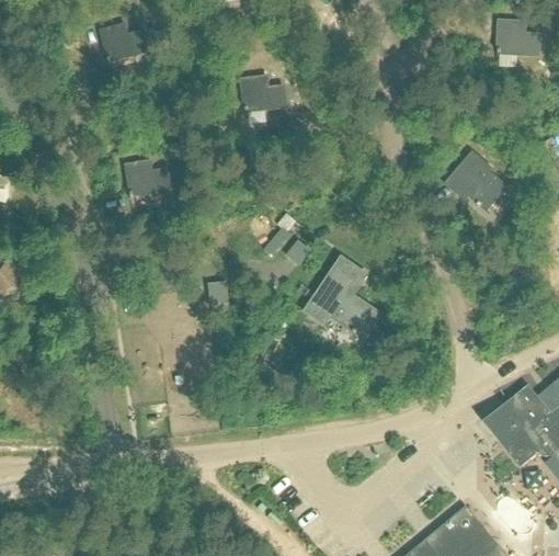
[(497,18),(495,52),(498,52),(498,54),(538,56),(539,32),(524,31),(525,20),(497,18)]
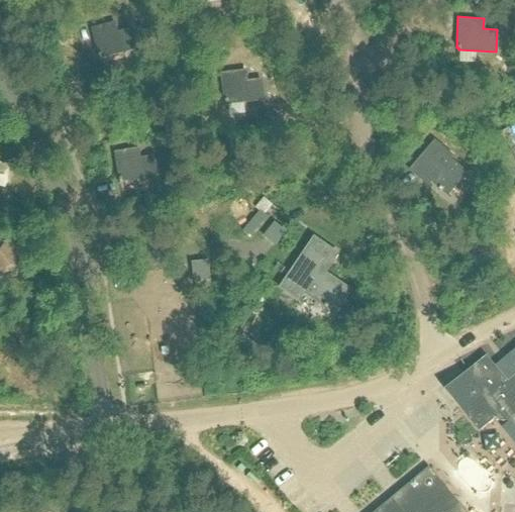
[(91,25),(91,26),(98,55),(98,56),(136,46),(131,26),(118,29),(117,29),(115,20),(115,19),(91,25)]
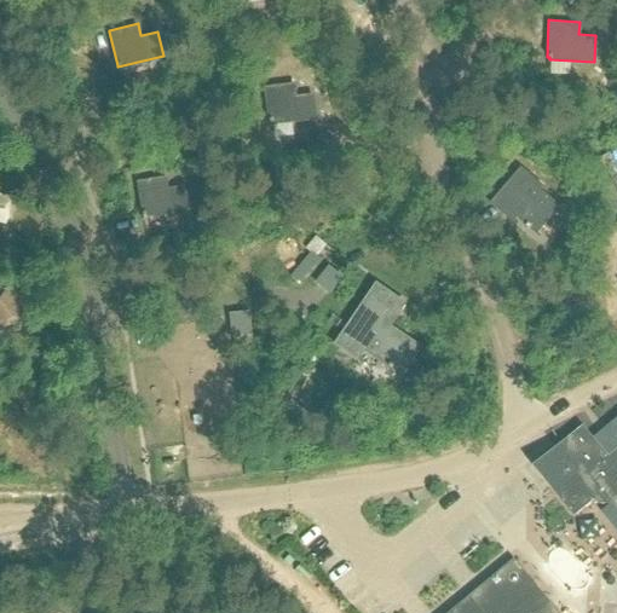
[(294,82),(263,85),(267,122),(315,117),(312,92),(295,93),(294,82)]
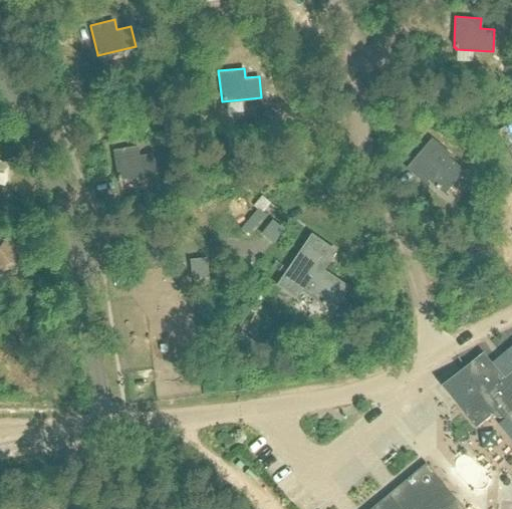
[(428,179),(444,193),(464,169),(446,153),(450,150),(434,137),(409,167),(425,181),(428,179)]
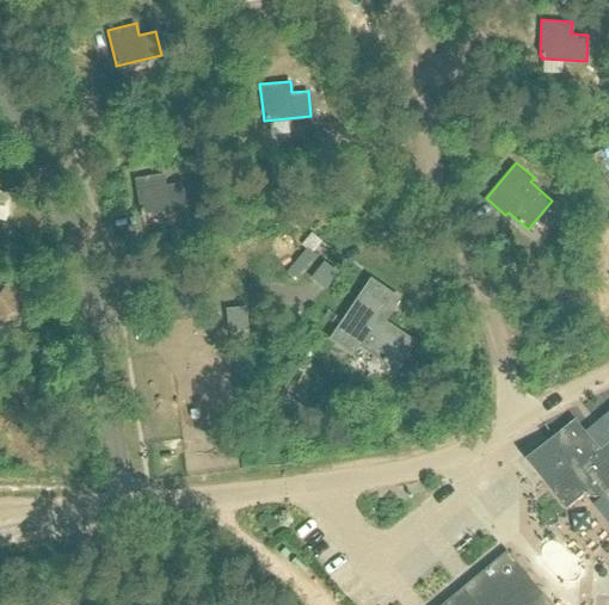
[(164,171),(135,176),(141,211),(141,214),(186,205),(183,180),(165,183),(164,171)]
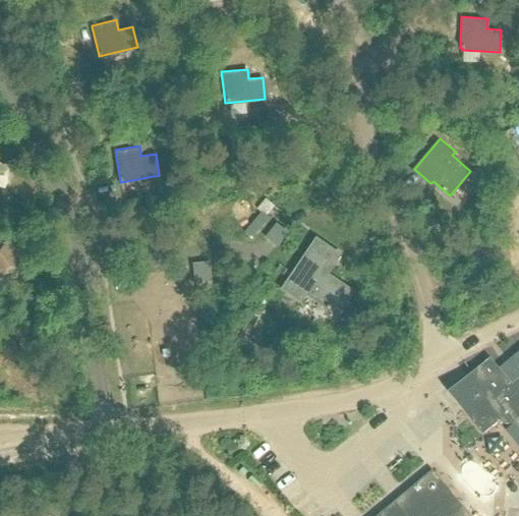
[(0,183),(7,184),(9,165),(0,164),(0,183)]
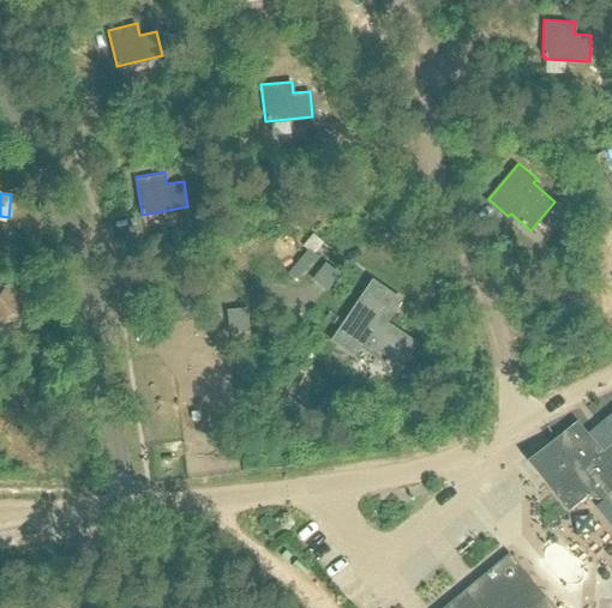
[(414,339),(385,319),(399,299),(372,280),(333,338),(353,353),(361,343),(396,366),(409,348),(414,339)]
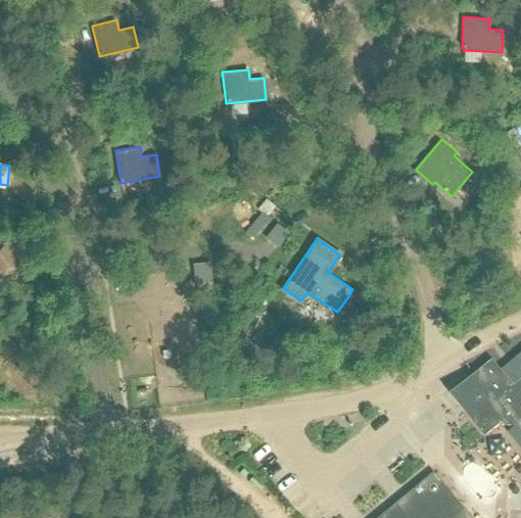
[(0,273),(13,267),(6,252),(12,249),(6,239),(0,242),(0,245),(0,273)]
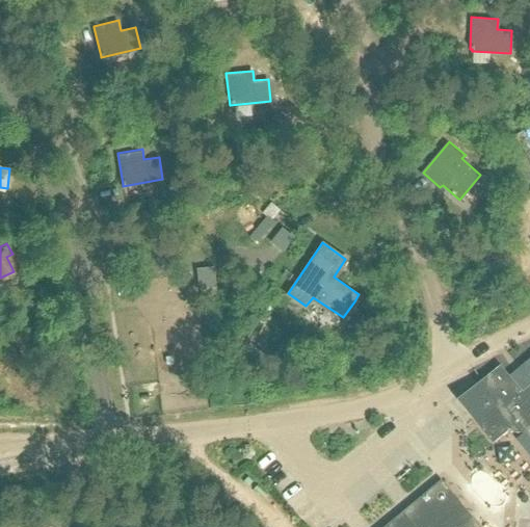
[(457,399),(489,437),(493,440),(509,426),(512,428),(513,429),(517,430),(520,430),(523,430),(525,428),(529,435),(529,383),(520,392),(500,365),(473,386),(457,399)]
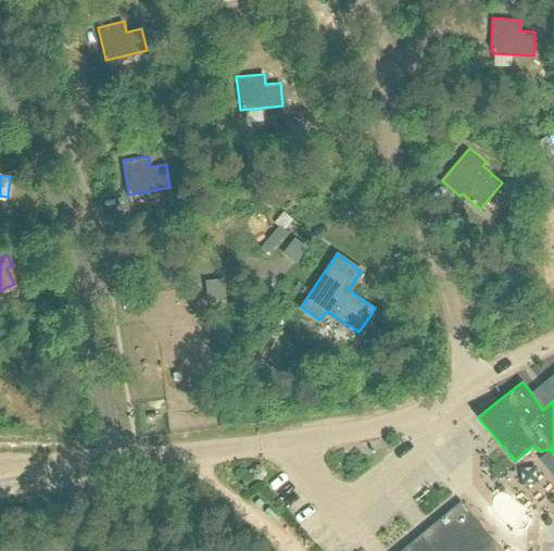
[(460,500),(398,550),(501,550),(503,550),(460,500)]
